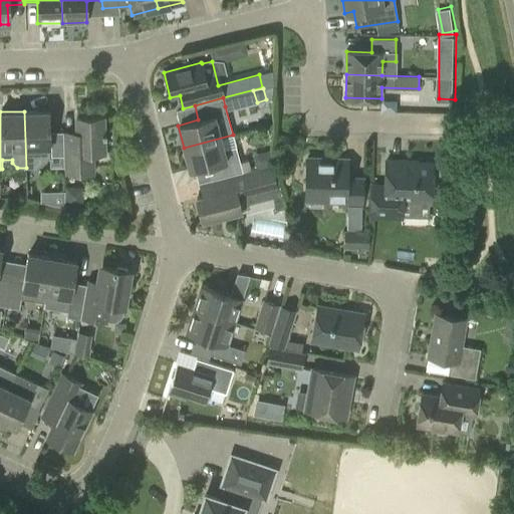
[(50,168),(63,167),(62,132),(48,133),(48,111),(24,111),(26,168),(35,168),(39,162),(39,159),(50,159),(50,168)]
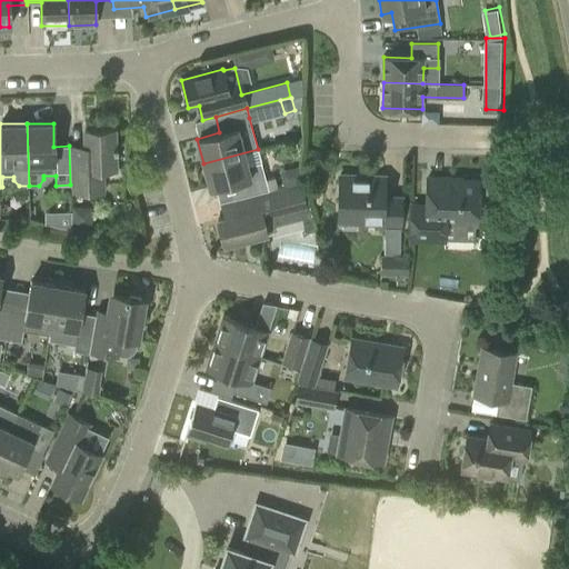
[(85,146),(69,146),(70,185),(71,185),(71,193),(106,192),(105,168),(113,168),(113,129),(85,130),(85,146)]
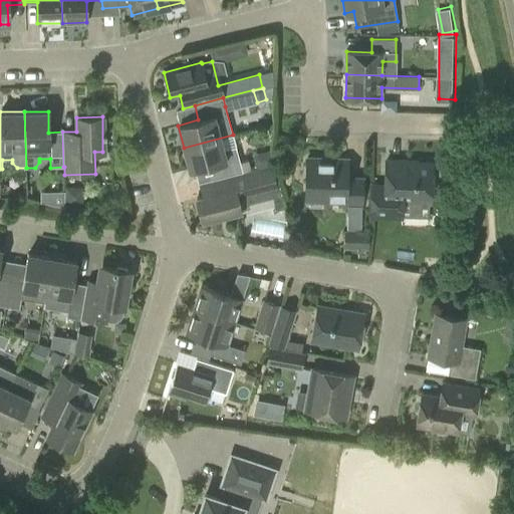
[(233,135),(184,148),(189,170),(208,165),(212,180),(243,172),(236,147),(233,135)]
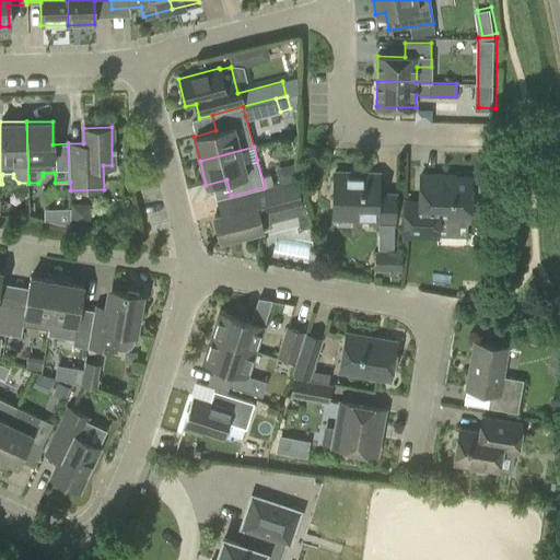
[(334,173),(333,217),(352,218),(352,224),(394,225),(395,191),(377,191),(377,173),(334,173)]
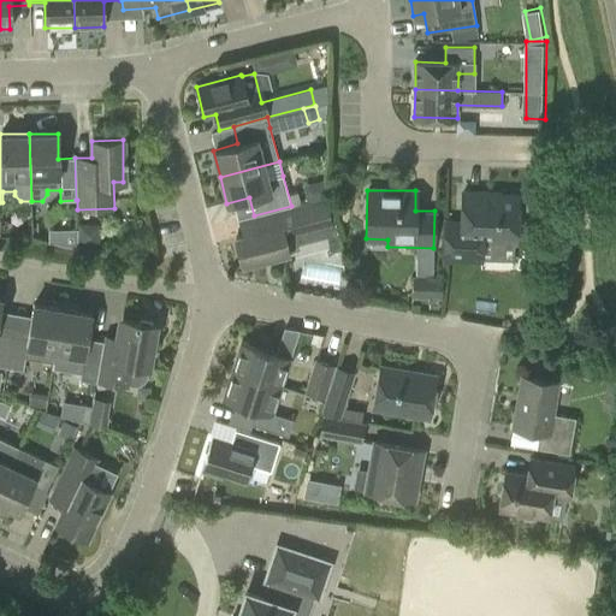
[(481,241),(517,241),(519,191),(462,191),(462,221),(446,220),(445,258),(481,259),(481,241)]
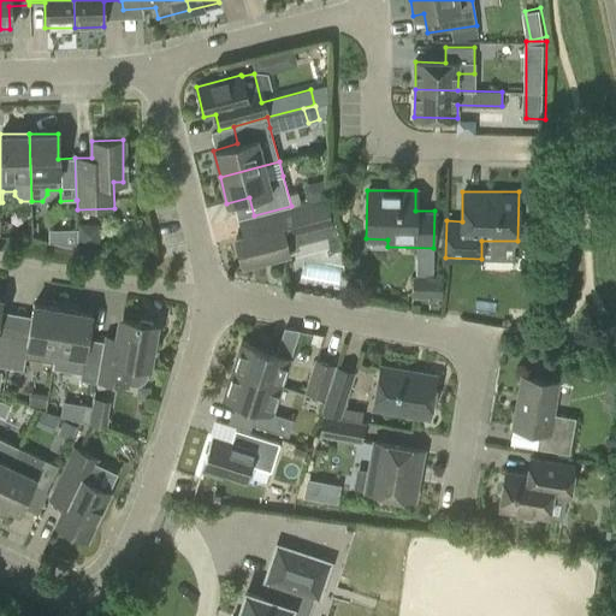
[(243,235),(235,237),(242,265),(289,253),(289,250),(294,249),(296,246),(292,232),(332,223),(326,197),(291,206),(254,215),(255,215),(259,230),(243,235)]
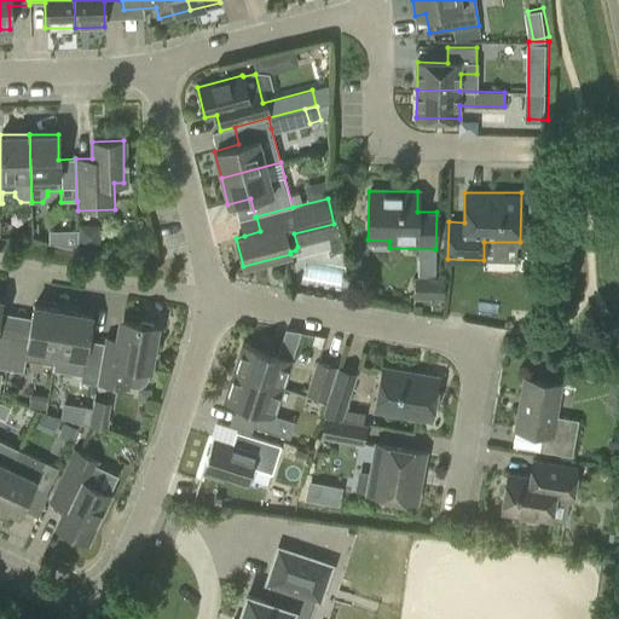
[(80,246),(100,244),(99,225),(79,225),(80,246)]
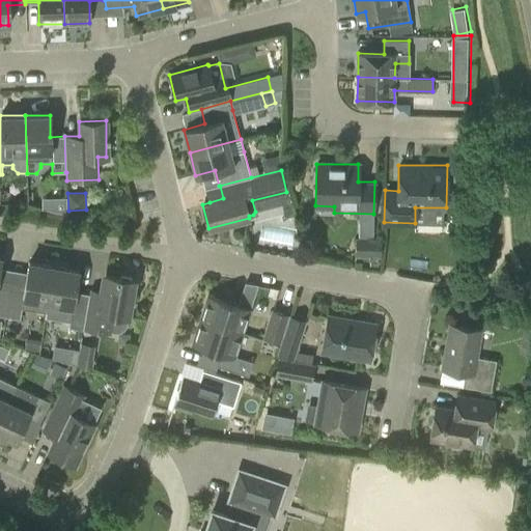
[(381,258),(381,239),(356,239),(356,257),(381,258)]
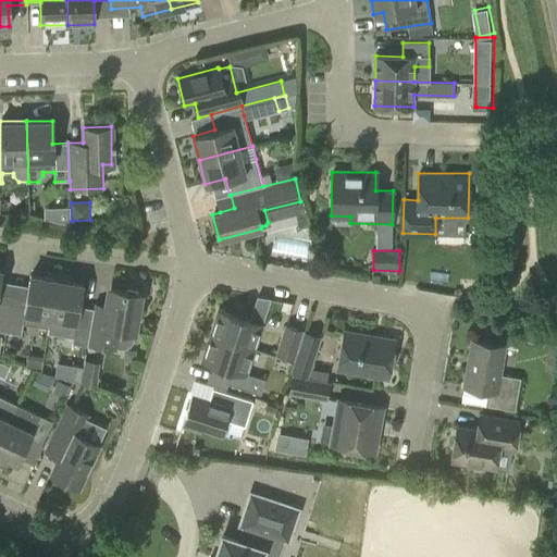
[(0,269),(0,331),(5,332),(14,283),(0,281),(0,271),(0,269)]
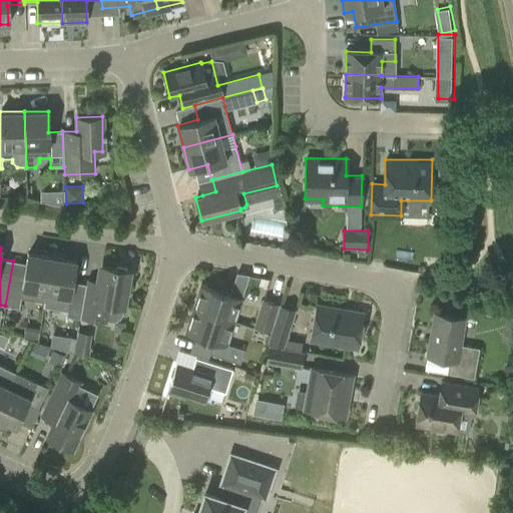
[(44,302),(46,293),(52,258),(27,252),(26,264),(13,261),(5,306),(19,308),(21,298),(44,302)]
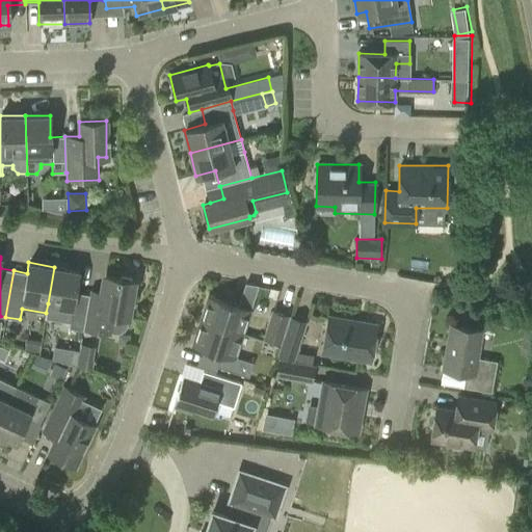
[(46,313),(45,318),(70,322),(69,327),(83,330),(83,329),(89,294),(75,292),(78,271),(54,267),(48,303),(46,313)]
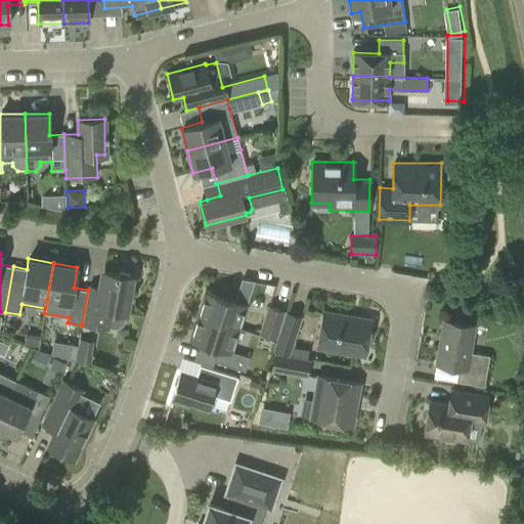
[(89,285),(88,290),(82,324),(111,330),(112,328),(118,328),(125,321),(126,312),(132,276),(104,271),(101,287),(97,286),(89,285)]
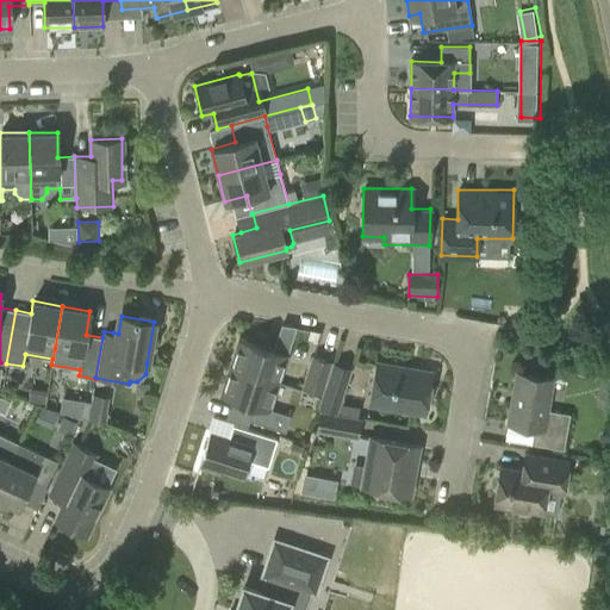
[(290,350),(298,328),(287,323),(278,346),(290,350)]
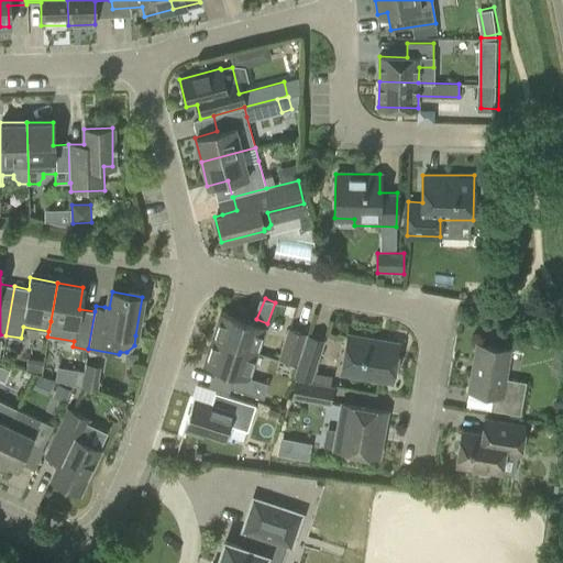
[(220,315),(212,339),(254,352),(262,328),(220,315)]
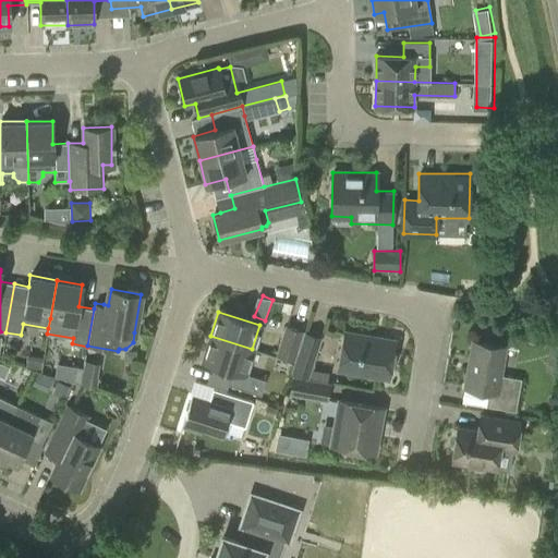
[(293,361),(304,330),(286,325),(276,355),(293,361)]
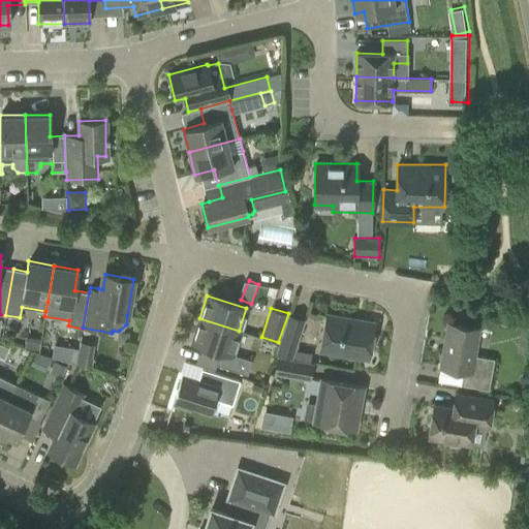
[(288,314),(276,353),(292,359),(306,318),(288,314)]
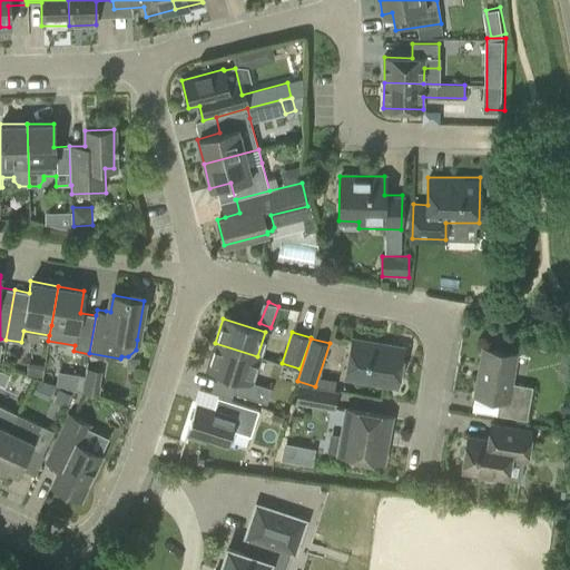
[(402,349),(352,338),(345,376),(395,385),(402,349)]
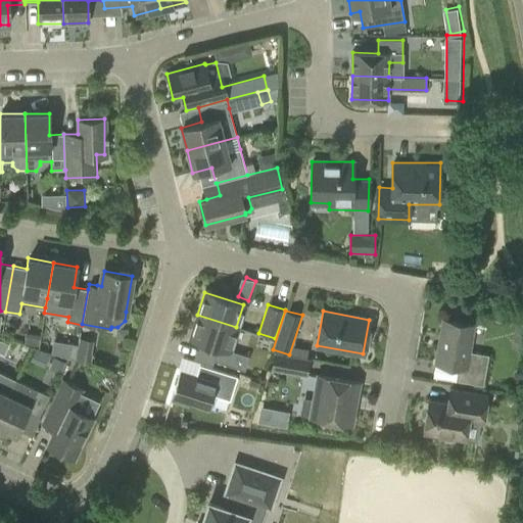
[(241,353),(229,350),(236,327),(197,315),(190,337),(200,341),(197,351),(195,351),(193,359),(212,365),(214,361),(244,370),(249,357),(241,353)]
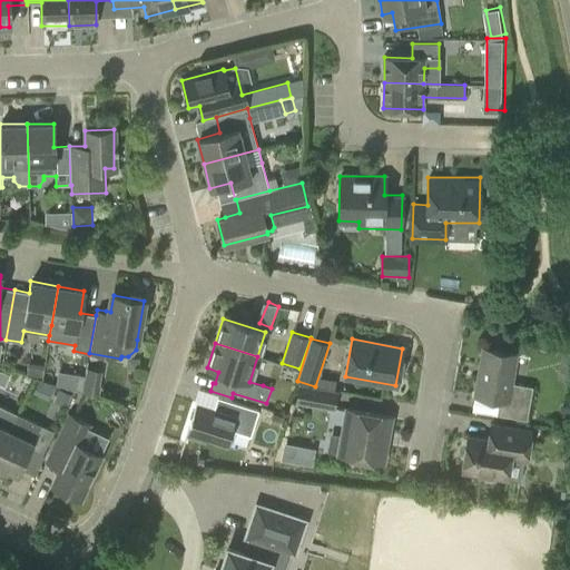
[(569,347),(563,346),(559,370),(569,371),(569,347)]
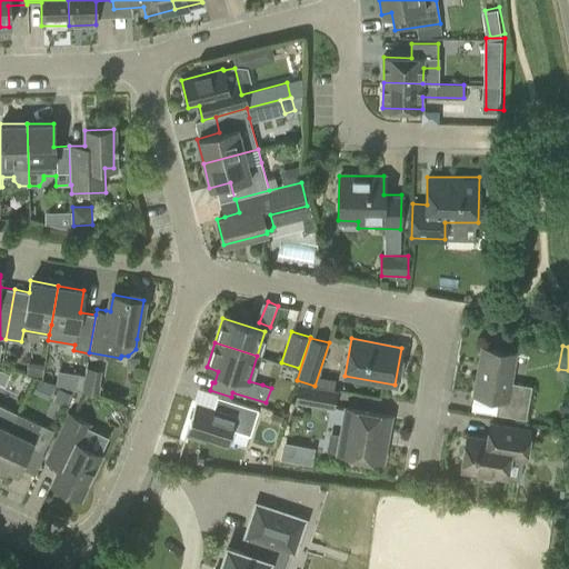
[(482,348),(475,393),(498,398),(496,413),(526,419),(531,386),(510,382),(516,353),(482,348)]
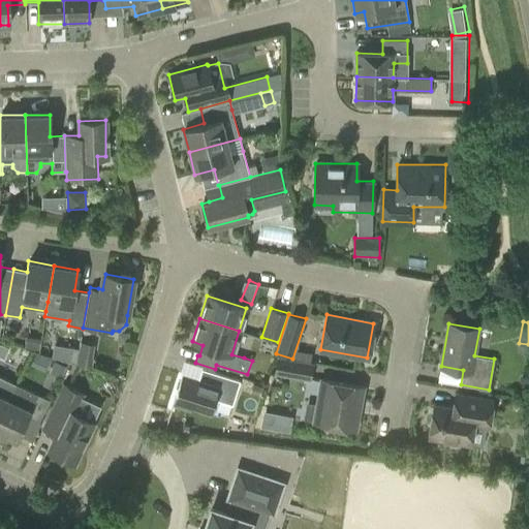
[(66,361),(75,363),(78,349),(69,347),(66,361)]
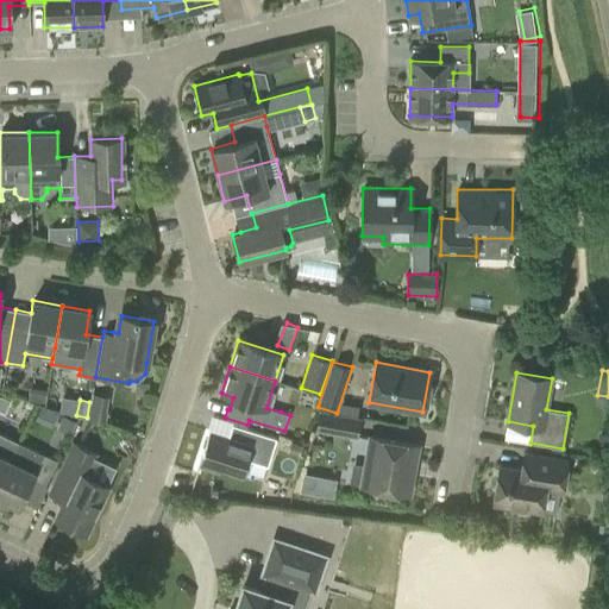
[(88,408),(87,419),(105,422),(106,412),(88,408)]
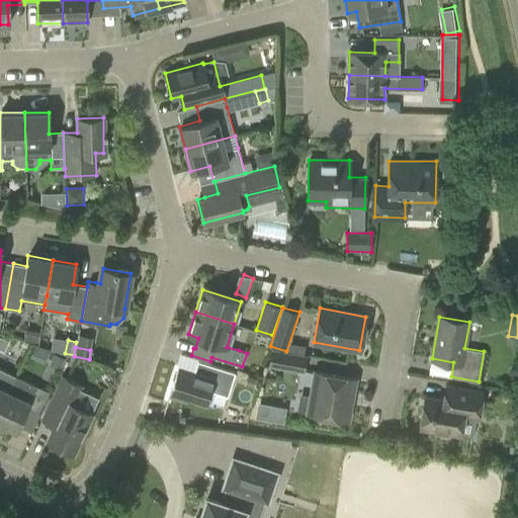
[(304,372),(308,355),(286,351),(271,349),(268,366),(304,372)]
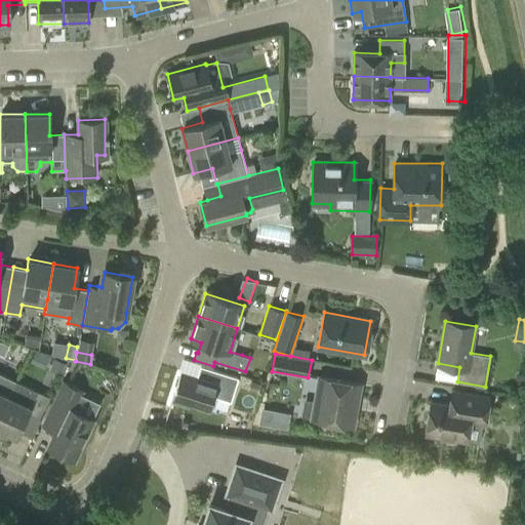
[(49,369),(61,374),(66,363),(54,358),(49,369)]
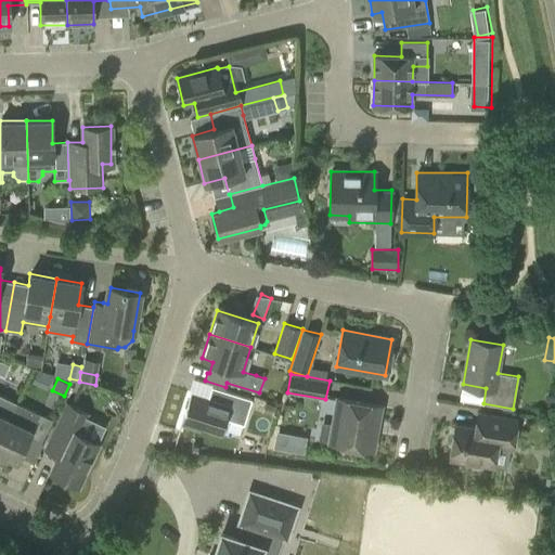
[(201,425),(221,433),(224,420),(244,425),(252,399),(211,387),(208,398),(191,392),(180,423),(199,429),(201,425)]
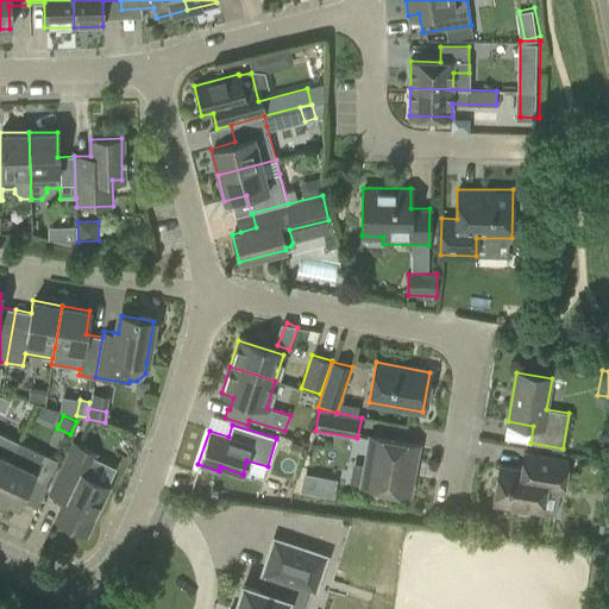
[(0,481),(19,443),(0,433),(0,481)]
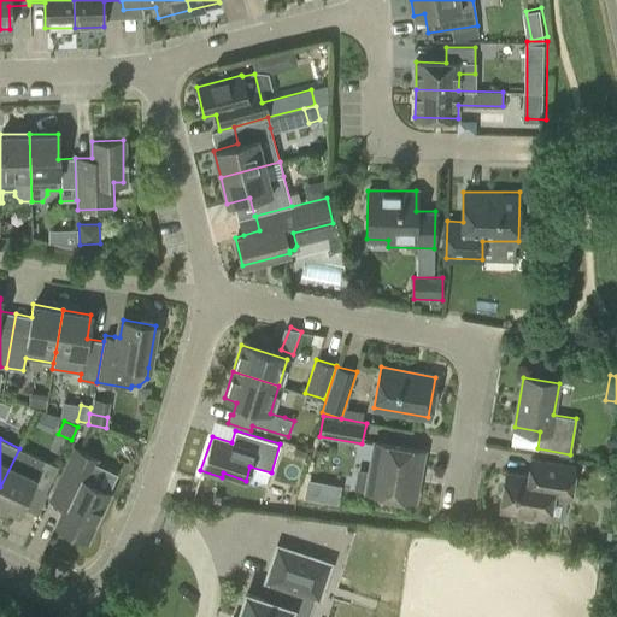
[(357,470),(354,489),(415,500),(422,450),(375,442),(370,471),(357,470)]
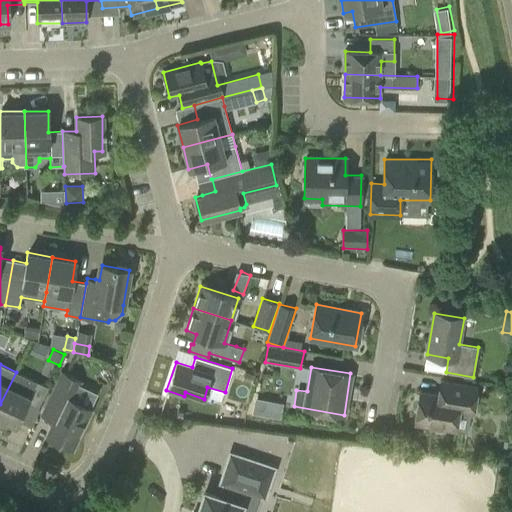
[(72,447),(90,409),(74,401),(83,380),(61,370),(40,414),(53,421),(46,435),(72,447)]
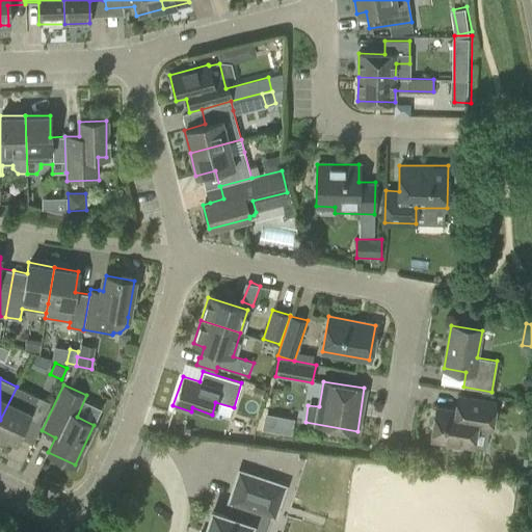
[(255,386),(251,395),(261,398),(264,389),(255,386)]
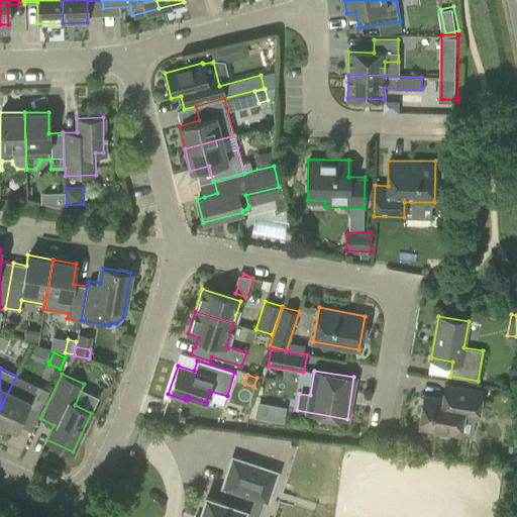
[(36,386),(16,376),(0,408),(0,422),(16,429),(18,425),(30,430),(38,413),(37,412),(47,391),(36,386)]
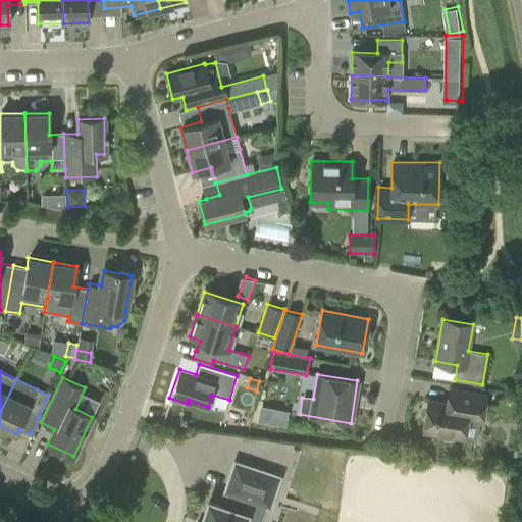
[(423,431),(464,438),(467,422),(482,424),(487,393),(449,386),(447,402),(428,399),(423,431)]
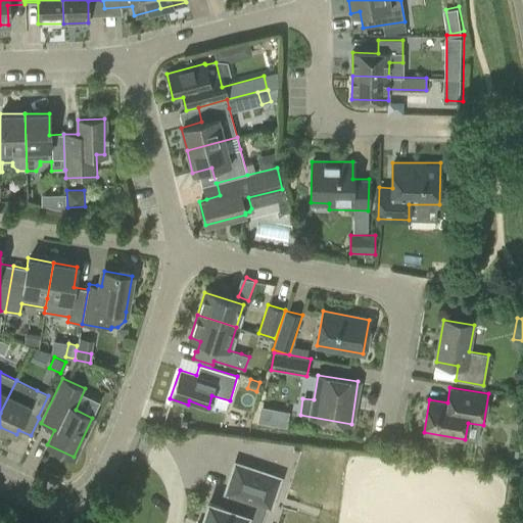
[(260,407),(257,422),(286,427),(288,412),(260,407)]
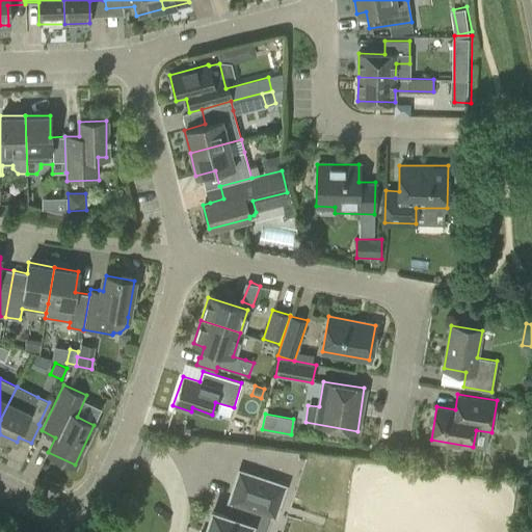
[(213,512),(206,531),(247,531),(250,524),(247,523),(251,509),(274,516),(284,486),(239,472),(230,501),(232,502),(228,516),(213,512)]
